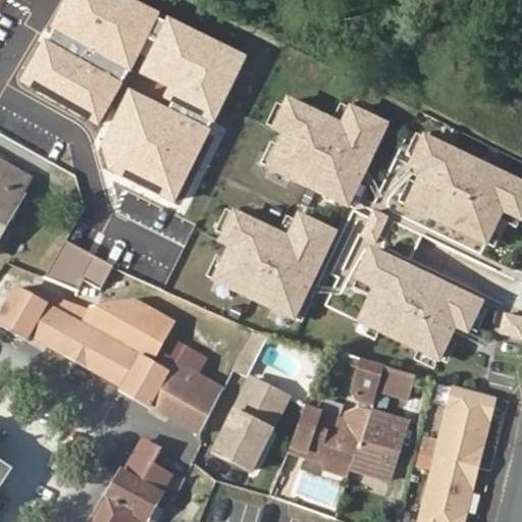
[(384,124),(350,109),(342,127),(288,103),(274,131),(284,136),(269,170),(349,206),(384,124)]
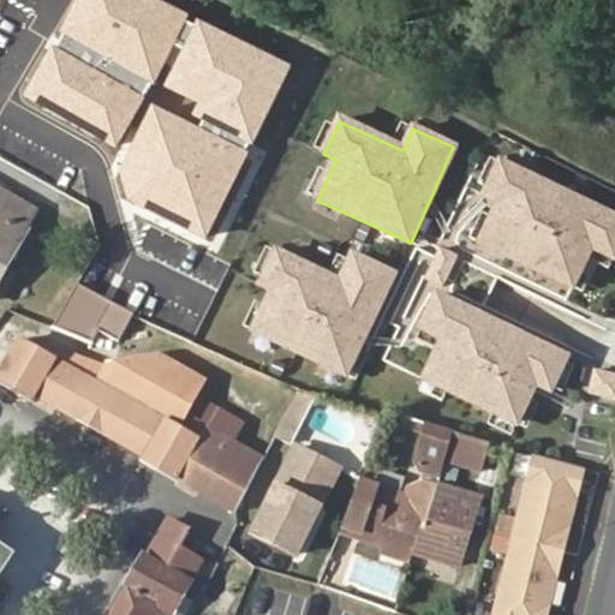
[(209,202),(131,159),(111,197),(187,240),(209,202)]
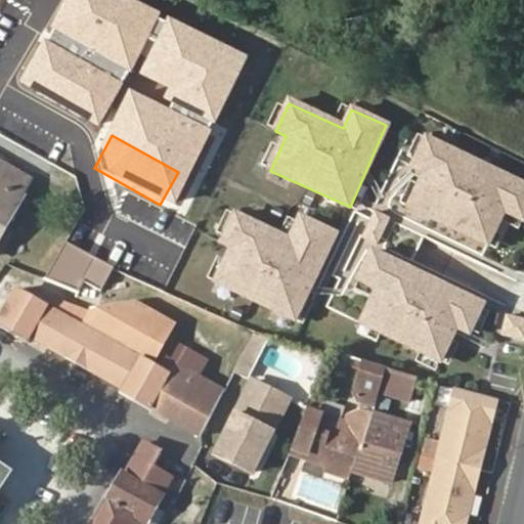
[(523,181),(426,137),(412,166),(426,172),(410,206),(489,242),(505,207),(523,215),(523,181)]
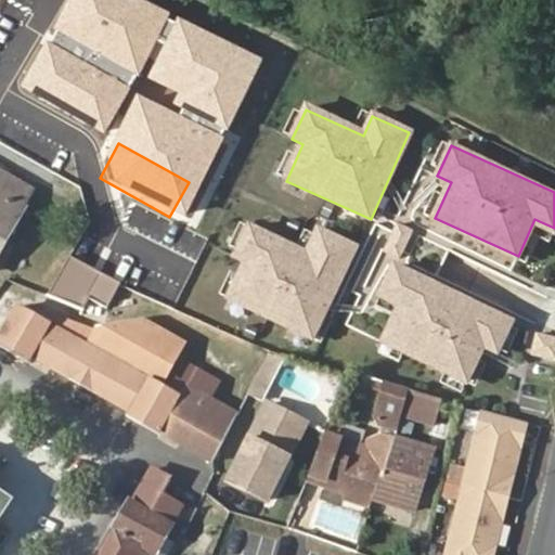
[(0,247),(33,190),(0,171),(0,247)]
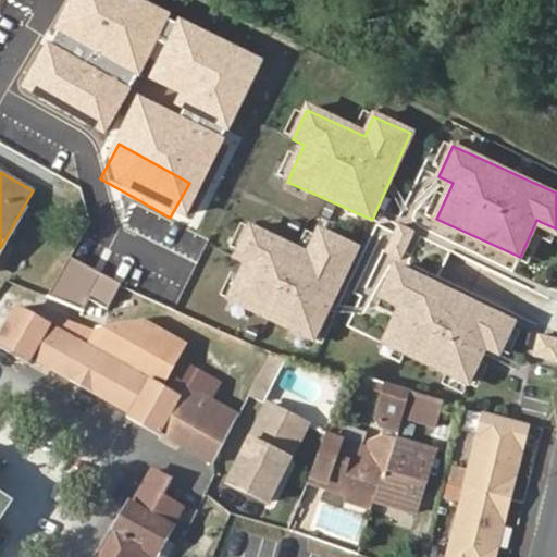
[(415,232),(399,225),(387,252),(403,259),(415,232)]
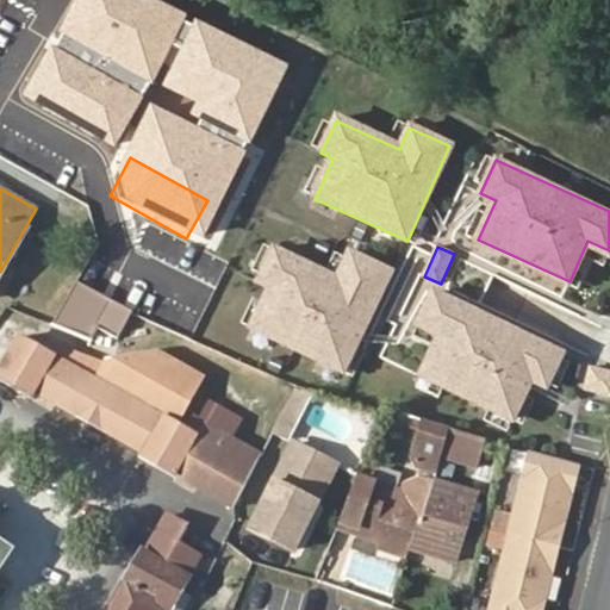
[(340,281),(275,253),(260,286),(273,292),(255,331),(348,373),(392,273),(352,255),(340,281)]
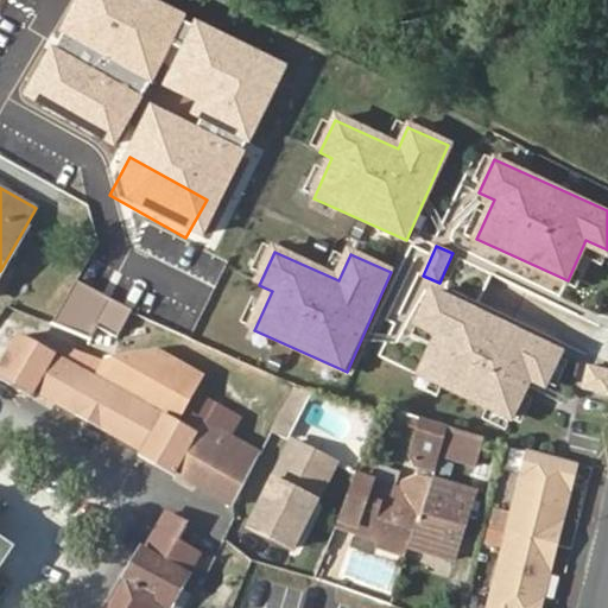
[(564,350),(435,291),(419,324),(442,335),(424,375),(517,417),(534,377),(549,384),(564,350)]
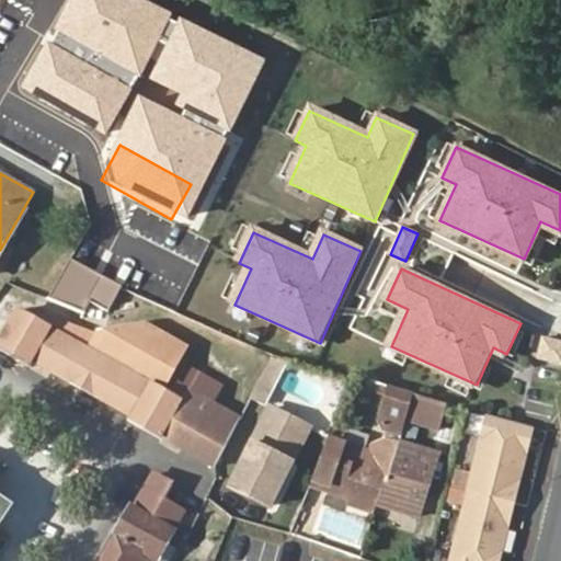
[(170,395),(163,390),(186,347),(146,323),(99,332),(89,352),(52,332),(53,329),(18,310),(0,343),(0,348),(32,367),(33,365),(129,418),(128,422),(169,444),(215,469),(241,418),(178,384),(170,395)]
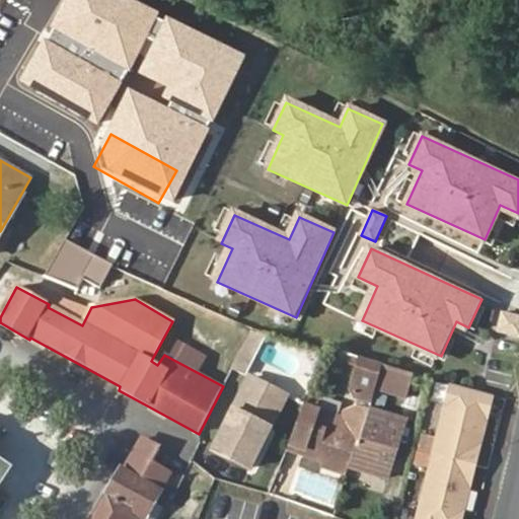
[(518,315),(501,311),(496,330),(518,337),(518,315)]
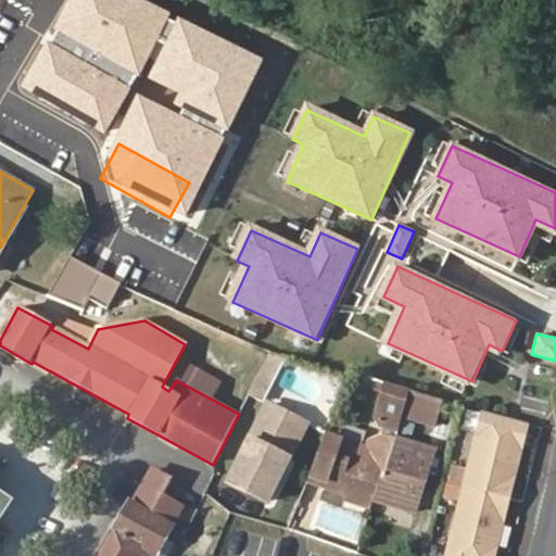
[(261,371),(276,379),(287,358),(270,355),(261,371)]
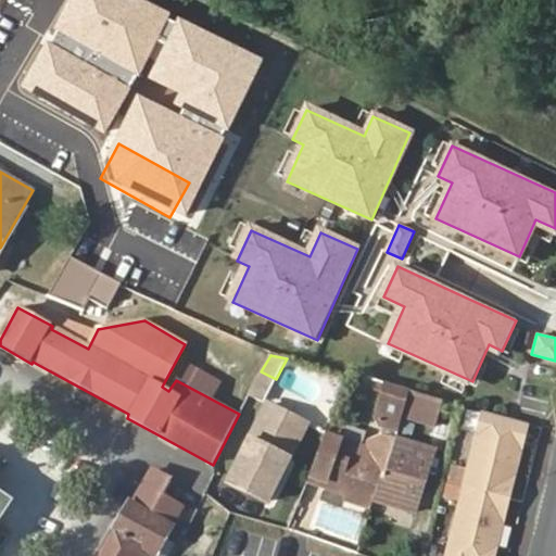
[(390,431),(390,414),(399,386),(387,382),(376,419),(381,429),(390,431)]
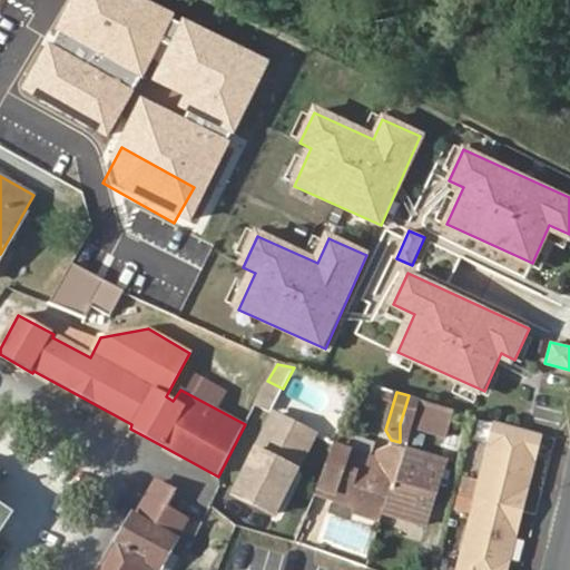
[(415,429),(446,439),(455,410),(409,395),(400,424),(400,442),(410,444),(415,429)]
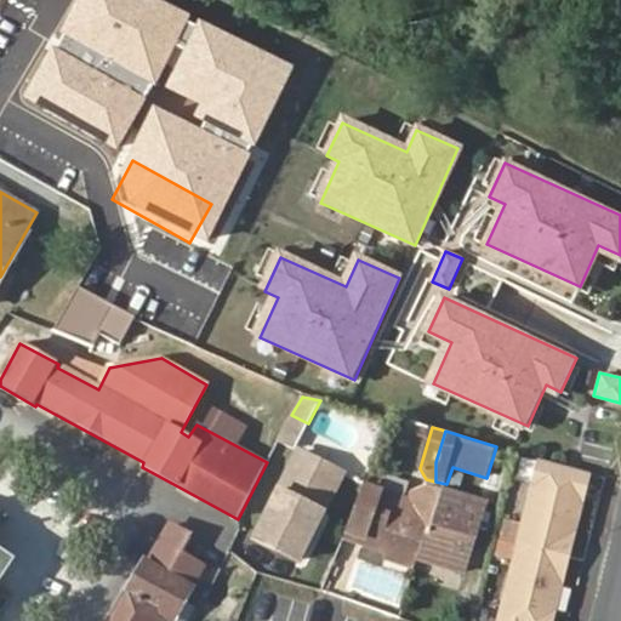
[(256,540),(290,558),(328,468),(300,454),(256,540)]
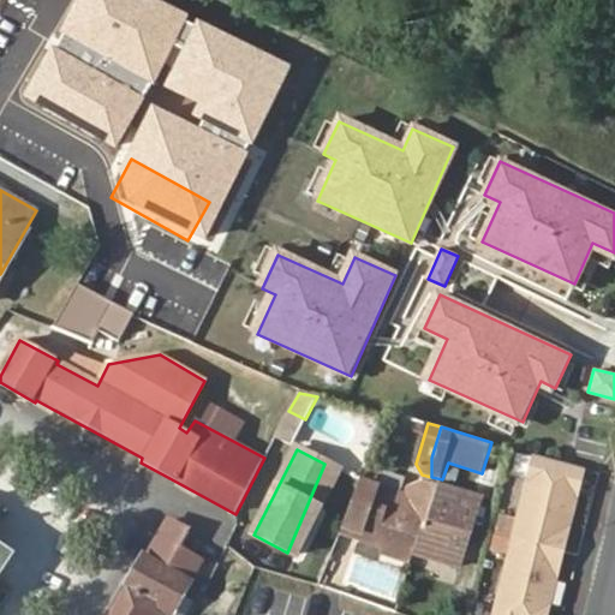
[(584,469),(536,454),(517,523),(566,536),(584,469)]
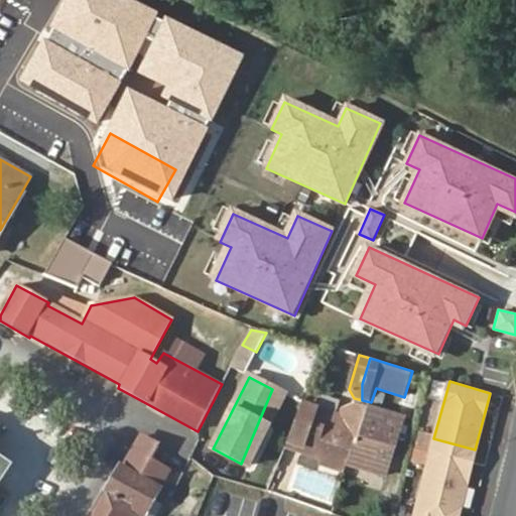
[(241,464),(248,467),(284,395),(272,389),(241,464)]
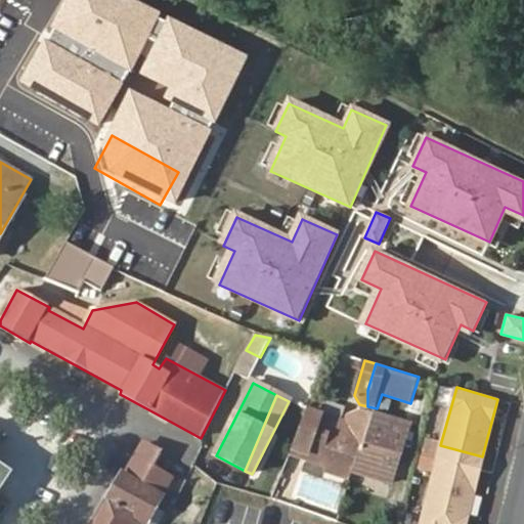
[(309,453),(354,469),(366,431),(367,412),(356,408),(347,413),(344,422),(306,409),(293,447),(309,453)]
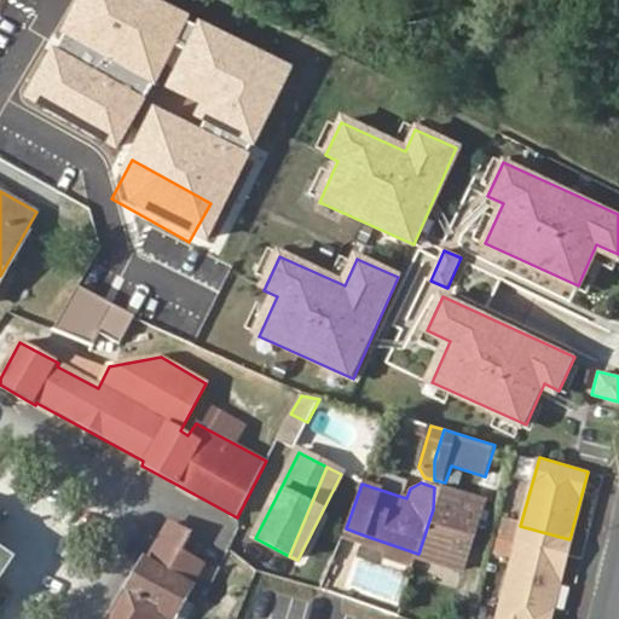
[(460,497),(440,491),(433,509),(453,516),(460,497)]
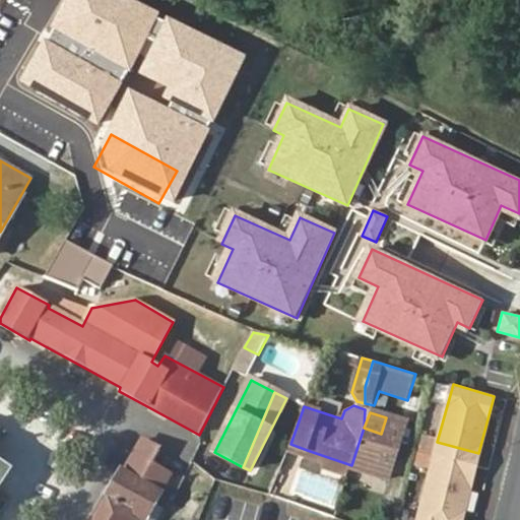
[(351,465),(388,478),(403,424),(386,417),(381,434),(364,428),(351,465)]
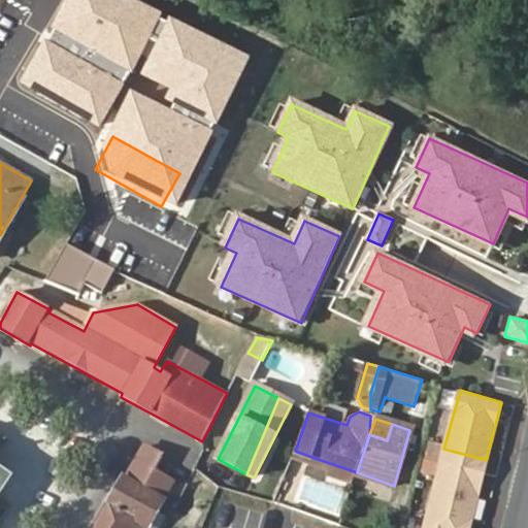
[(141,448),(134,460),(152,470),(159,457),(141,448)]
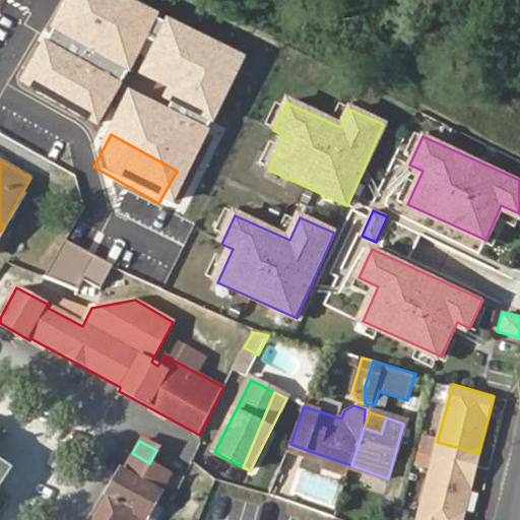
[(478,453),(437,442),(434,455),(474,466),(478,453)]
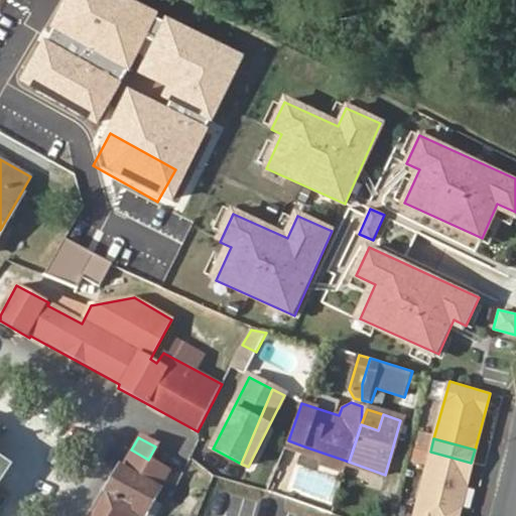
[(323,466),(345,473),(349,462),(304,446),(302,453),(325,460),(323,466)]
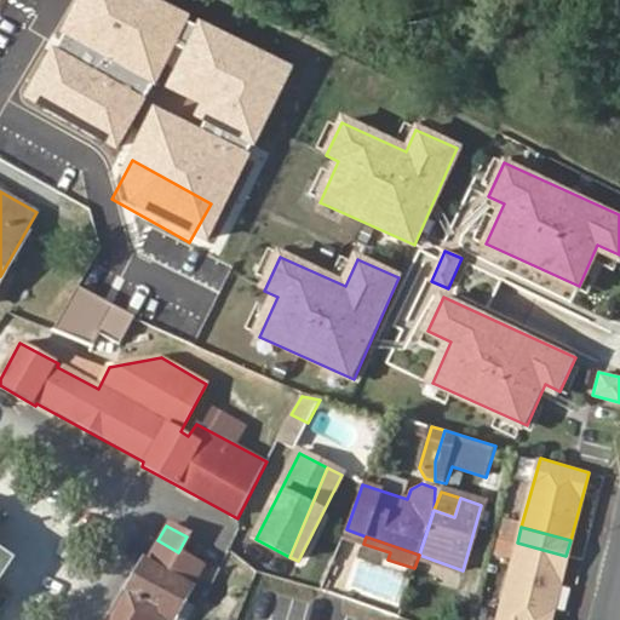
[(194,589),(206,568),(178,552),(158,540),(145,562),(194,589)]
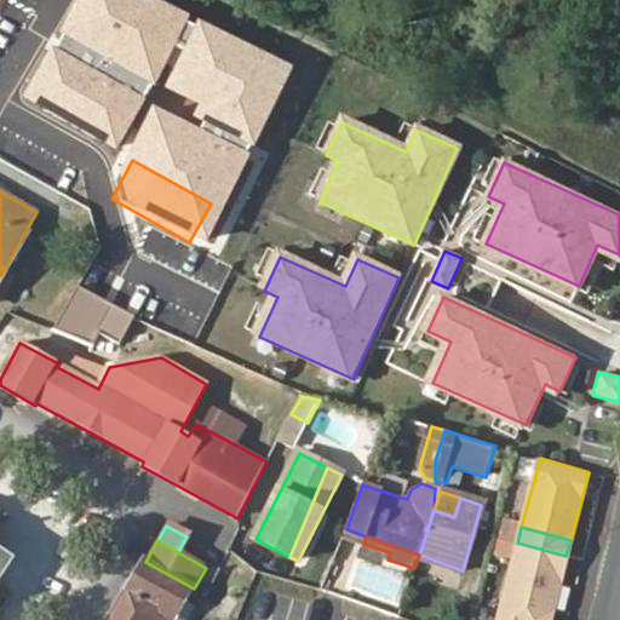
[(562,570),(566,556),(517,543),(514,557),(562,570)]
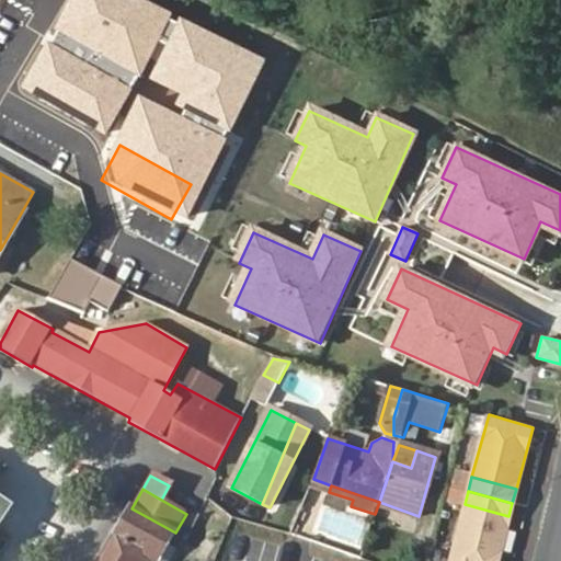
[(448,560),(495,560),(508,516),(465,504),(448,560)]
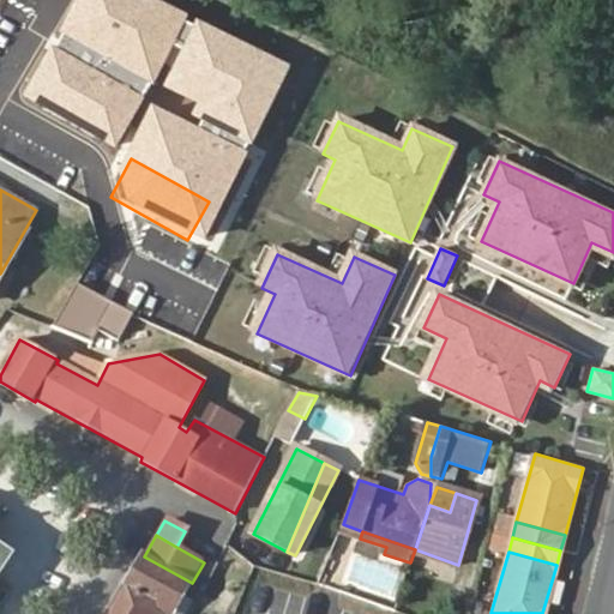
[(187,613),(202,588),(192,583),(144,557),(110,613),(187,613)]
